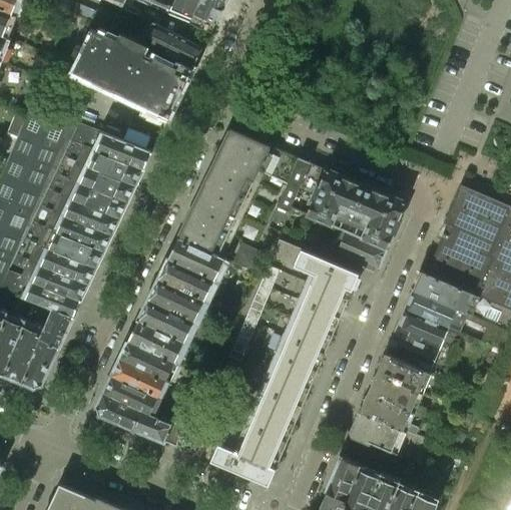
[(24,0),(0,0),(0,11),(11,15),(16,18),(22,5),(24,0)]
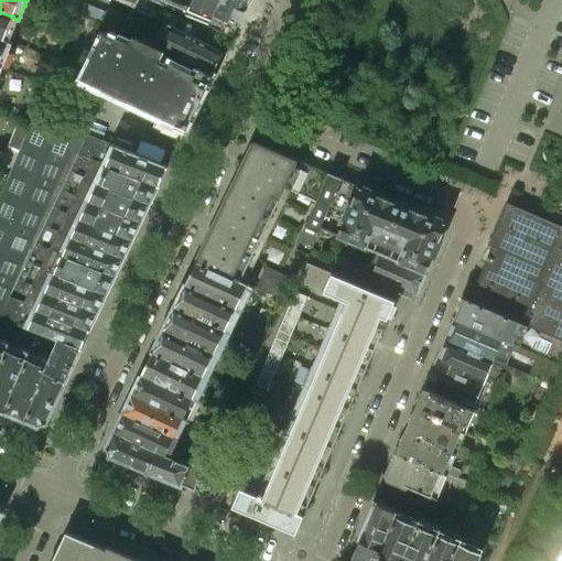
[(184,17),(191,0),(163,0),(161,7),(184,17)]
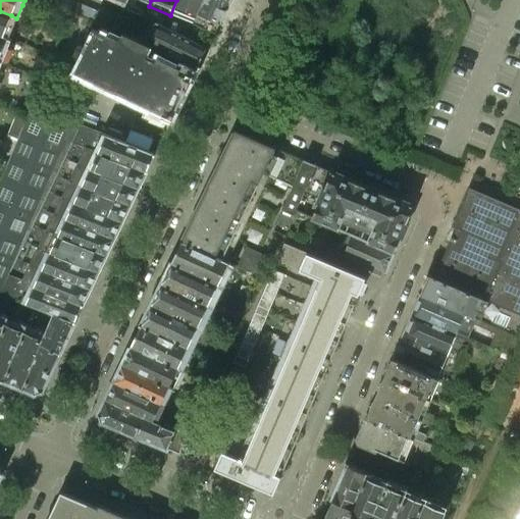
[(192,23),(201,0),(176,0),(170,15),(192,23)]
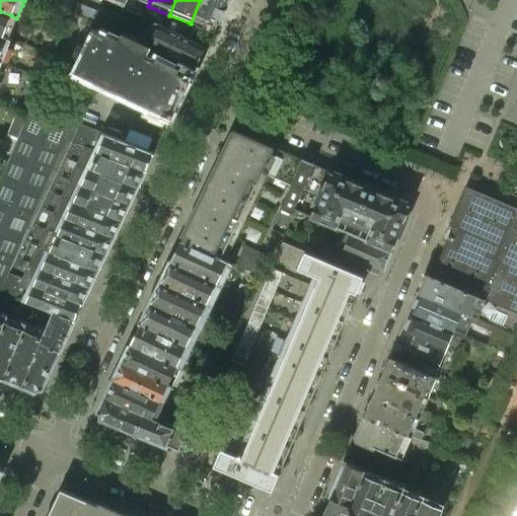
[(212,33),(228,0),(200,0),(191,23),(212,33)]
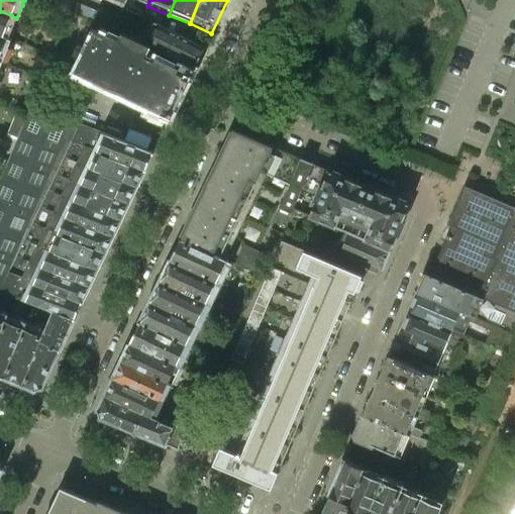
[(16,18),(11,15),(0,11),(0,35),(2,36),(8,39),(16,18)]
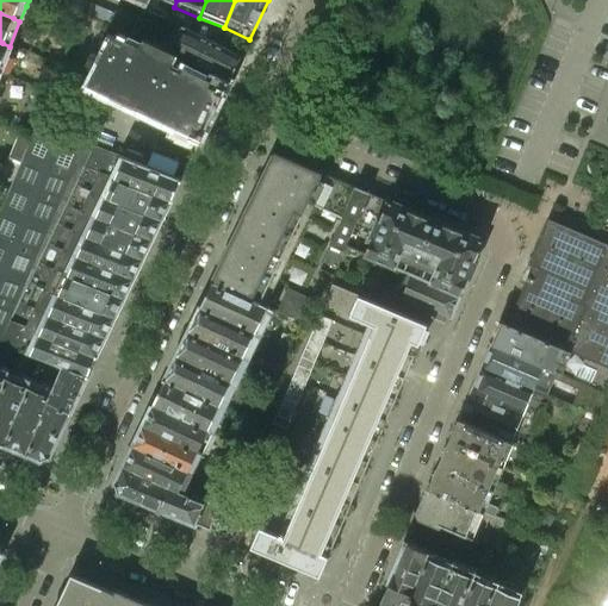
[(66,39),(69,31),(56,26),(53,35),(66,39)]
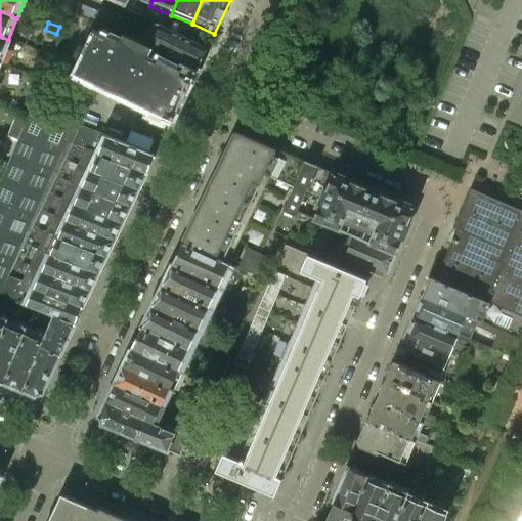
[(206,51),(199,48),(186,42),(151,26),(141,49),(149,53),(179,68),(193,75),(206,51)]
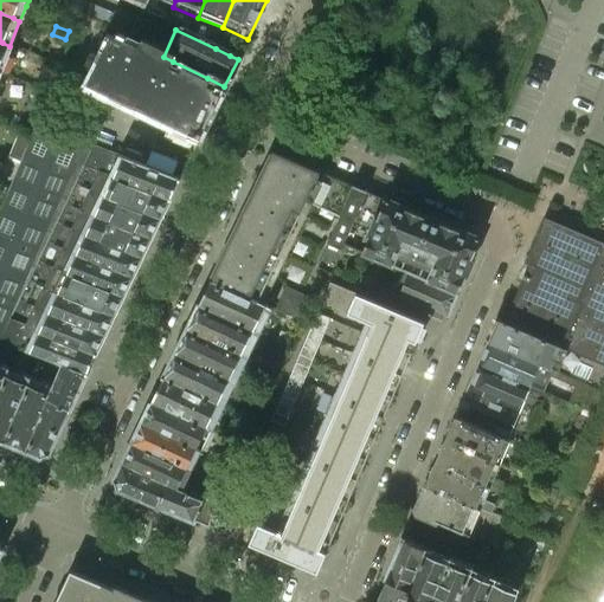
[(13,47),(10,46),(2,43),(0,41),(0,73),(1,75),(13,47)]
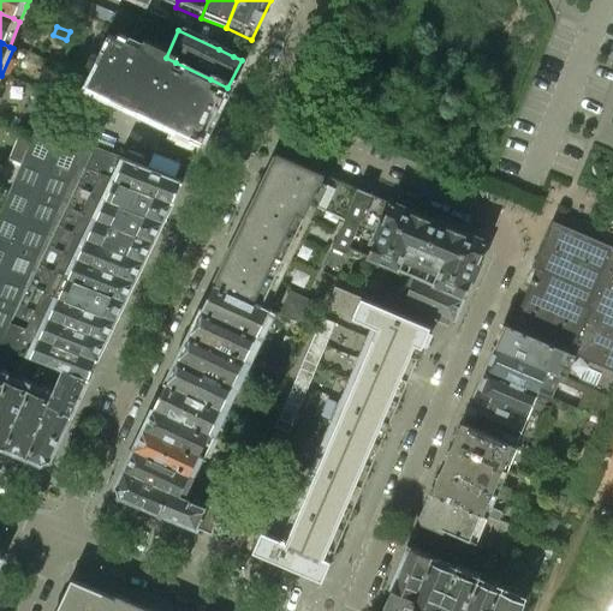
[(202,143),(227,88),(210,79),(207,87),(184,76),(182,79),(170,75),(176,63),(166,58),(144,48),(141,57),(126,49),(124,54),(112,48),(91,90),(202,143)]
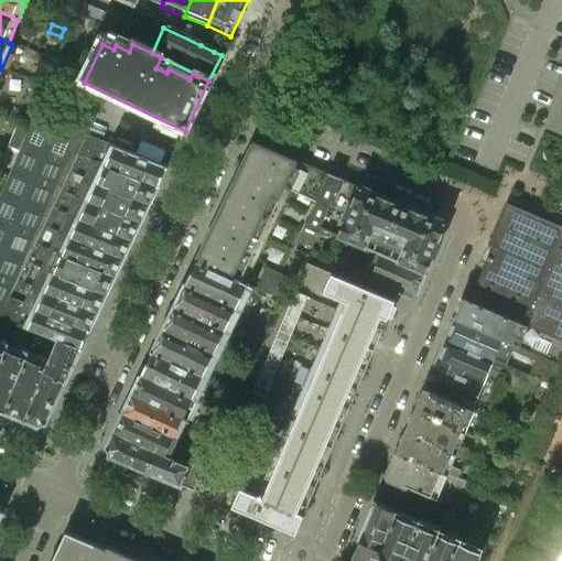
[(0,312),(6,300),(50,208),(75,157),(84,138),(33,118),(0,195),(0,312)]
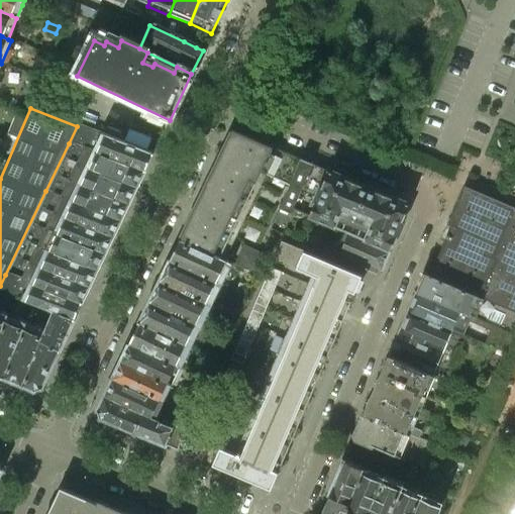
[(152,153),(106,136),(77,126),(69,143),(83,148),(144,172),(152,153)]
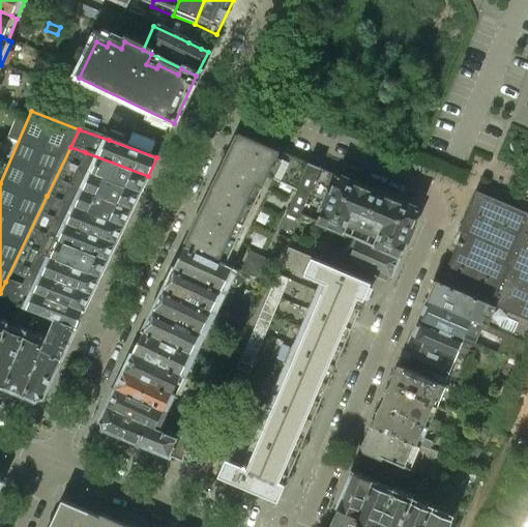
[(223,267),(261,188),(267,175),(296,189),(305,165),(236,135),(182,246),(183,246),(182,247),(223,267)]
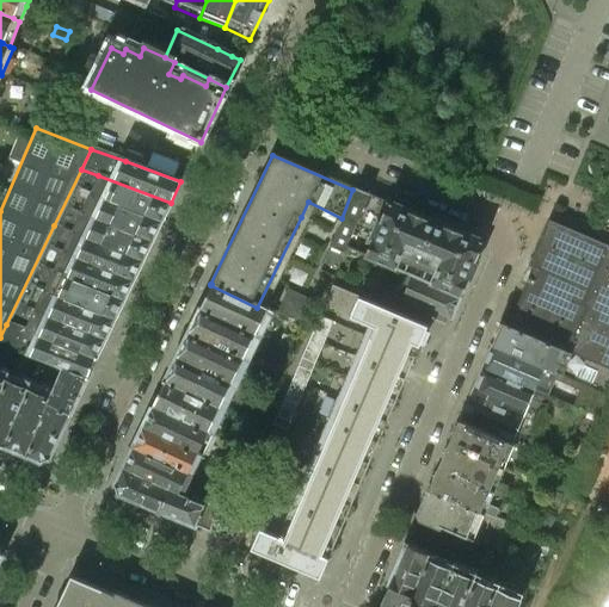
[(171,203),(98,175),(90,194),(161,222),(171,203)]
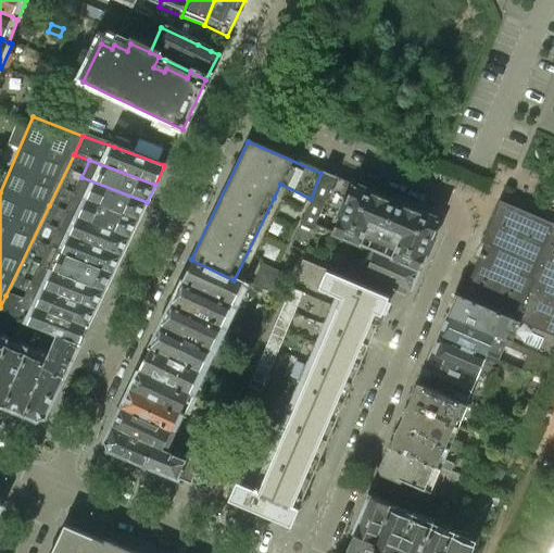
[(319,209),(332,178),(320,173),(311,199),(312,199),(299,227),(310,231),(312,227),(319,209)]
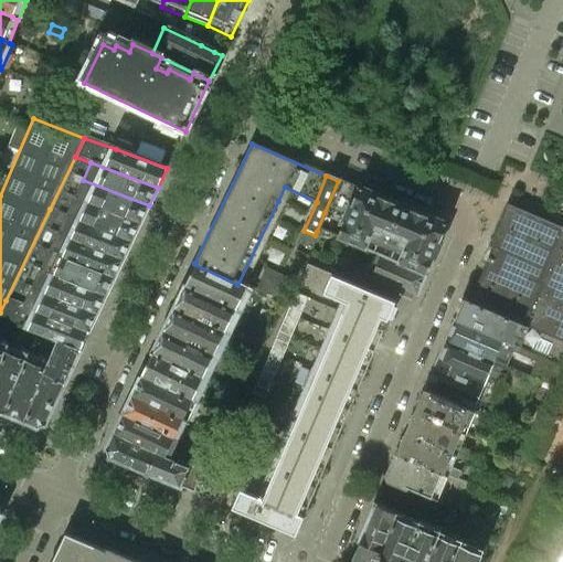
[(149,205),(83,180),(74,198),(141,222),(149,205)]
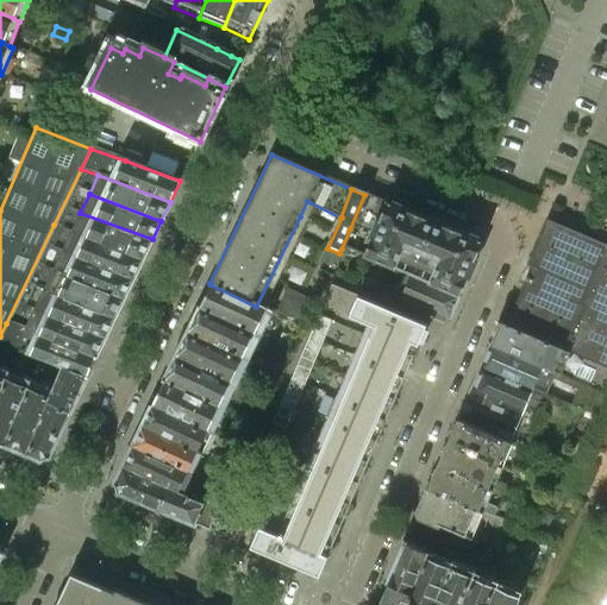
[(475,254),(477,250),(477,245),(475,243),(456,234),(451,229),(446,228),(444,228),(420,219),(415,215),(413,214),(408,214),(364,195),(350,228),(368,238),(370,232),(371,233),(361,258),(407,277),(457,298),(458,295),(462,290),(463,285),(463,283),(473,262),(475,260),(476,258),(476,257),(475,254)]
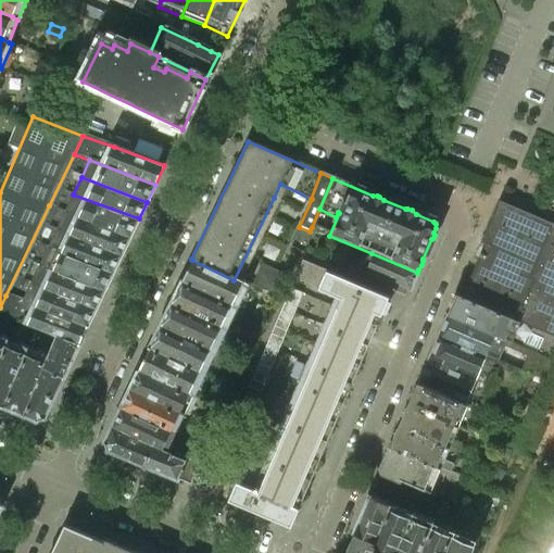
[(139,218),(73,195),(64,211),(130,237),(139,218)]
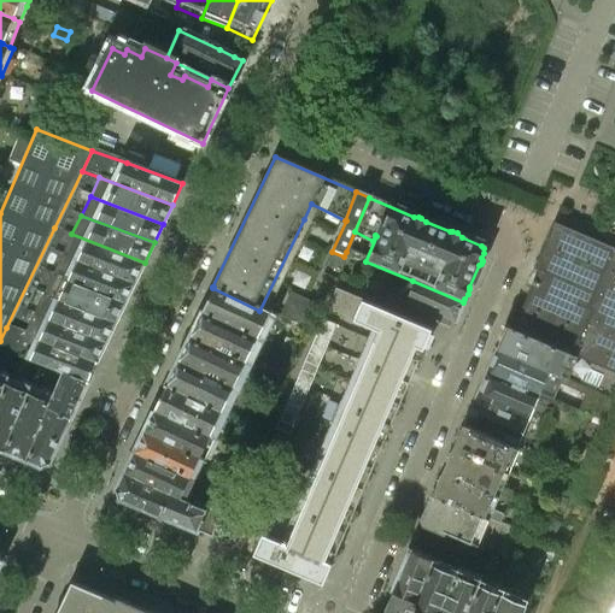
[(614,254),(611,253),(613,251),(551,224),(531,271),(536,273),(532,283),(529,287),(522,304),(510,331),(568,355),(614,376),(614,254)]
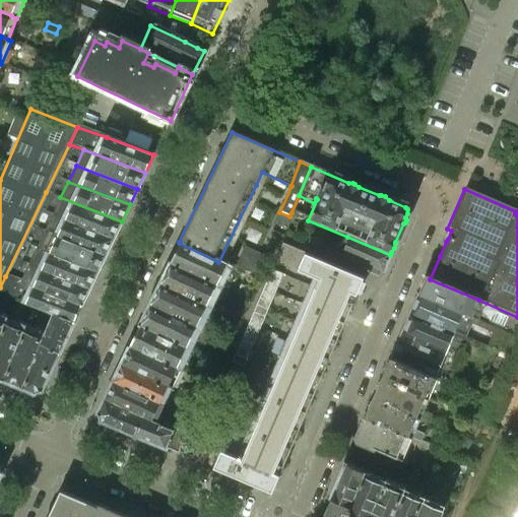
[(122,221),(60,197),(52,213),(113,239),(122,221)]
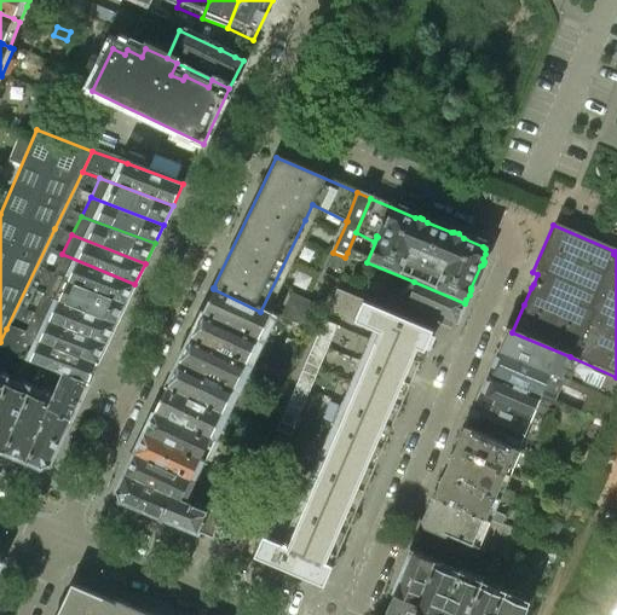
[(134,284),(62,254),(53,273),(126,303),(134,284)]
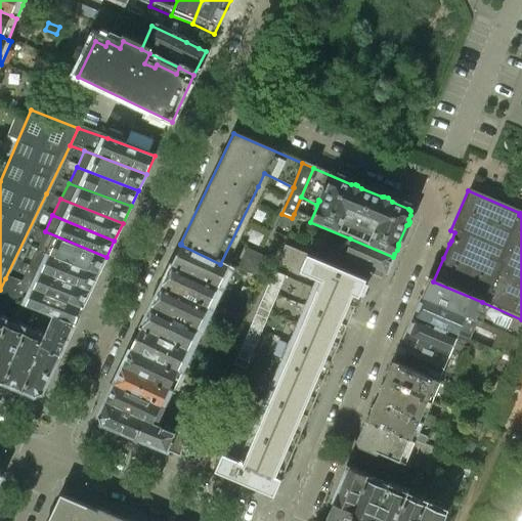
[(106,257),(45,231),(36,248),(98,274),(106,257)]
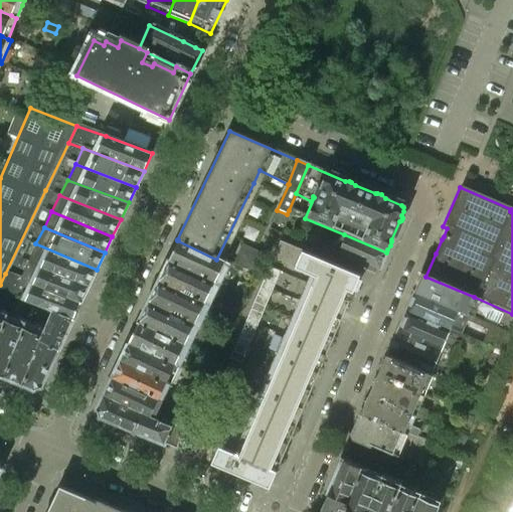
[(378,272),(386,252),(344,234),(339,246),(330,242),(324,254),(353,268),(353,267),(373,276),(375,271),(378,272)]
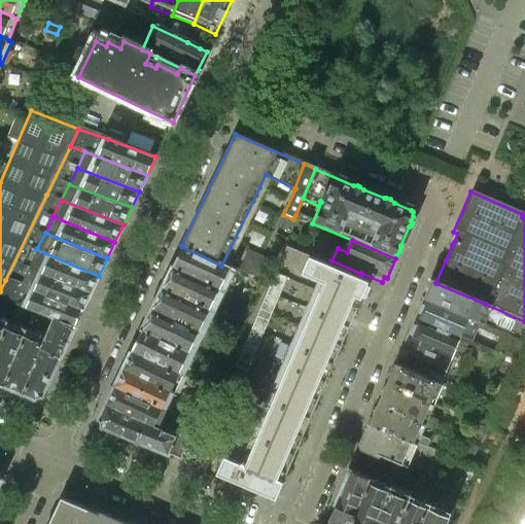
[(229,270),(221,266),(181,246),(171,268),(218,290),(229,270)]
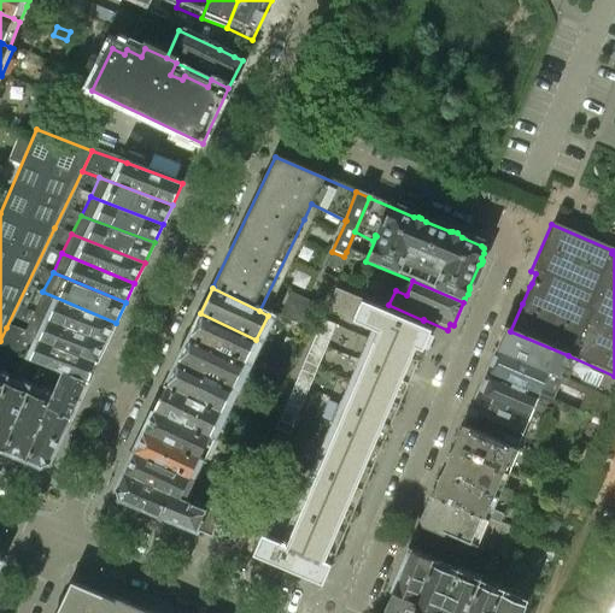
[(379,451),(411,376),(431,331),(334,290),(324,311),(372,331),(329,430),(379,451)]
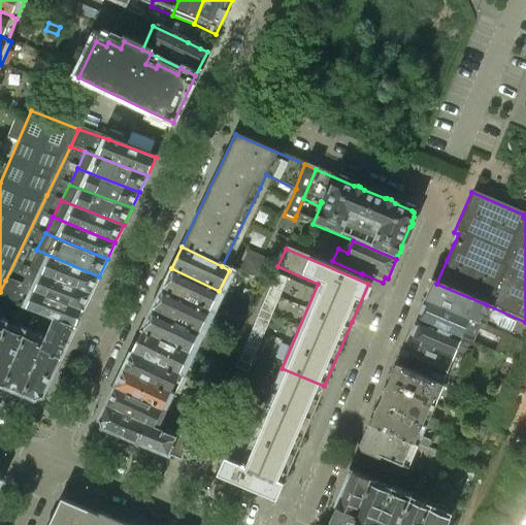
[(99,276),(36,250),(28,268),(91,294),(99,276)]
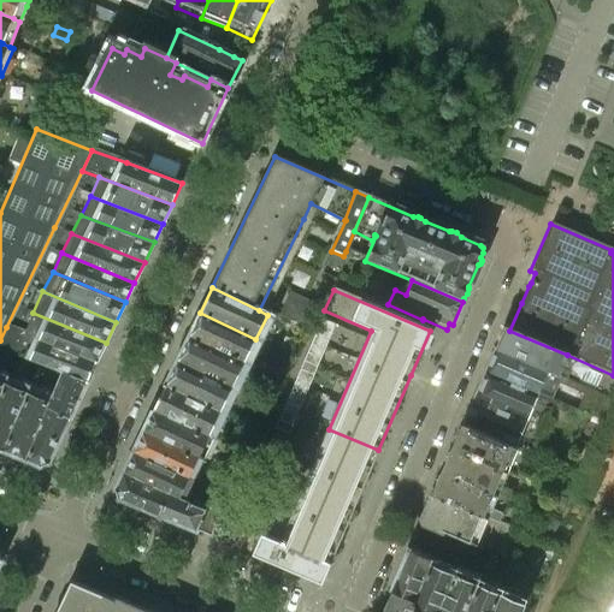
[(300,328),(310,309),(290,301),(282,319),(300,328)]
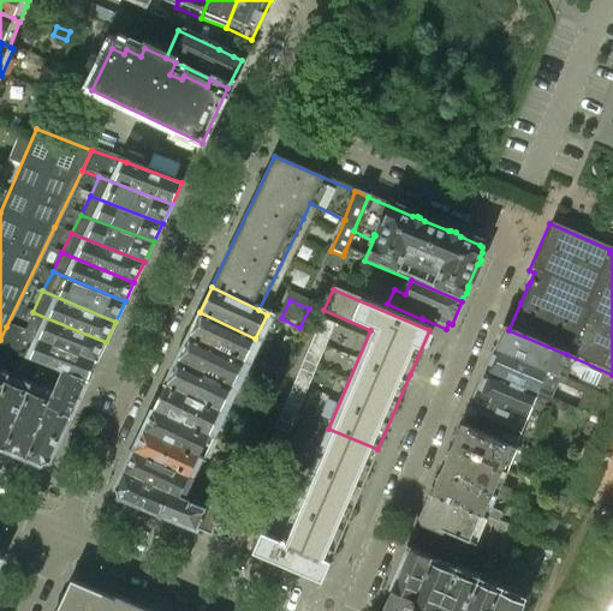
[(106,342),(33,312),(22,333),(95,363),(106,342)]
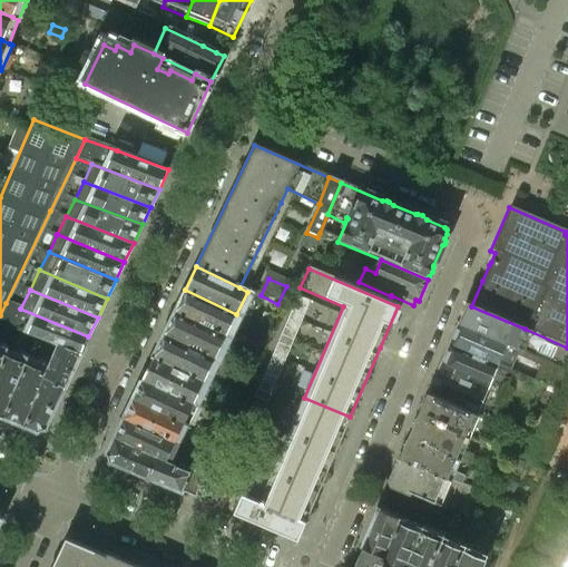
[(236,314),(185,290),(174,312),(226,336),(236,314)]
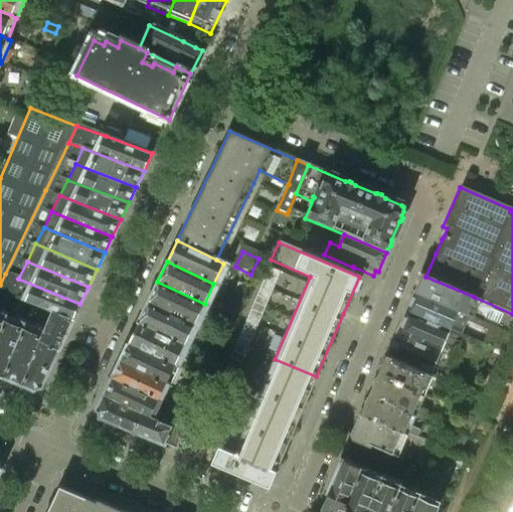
[(239,365),(279,274),(268,269),(228,360),(239,365)]
